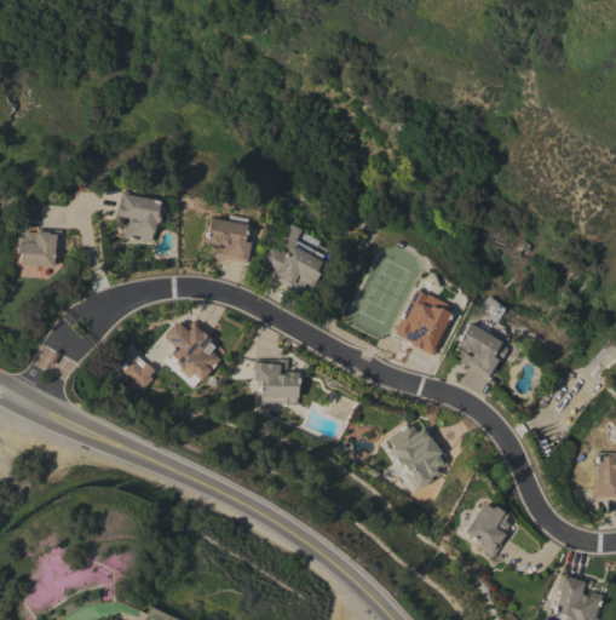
[(153,242),(125,236),(127,223),(130,224),(131,218),(126,217),(125,224),(116,223),(122,190),(140,194),(139,196),(165,201),(161,220),(157,223),(156,233),(154,233),(153,242)]
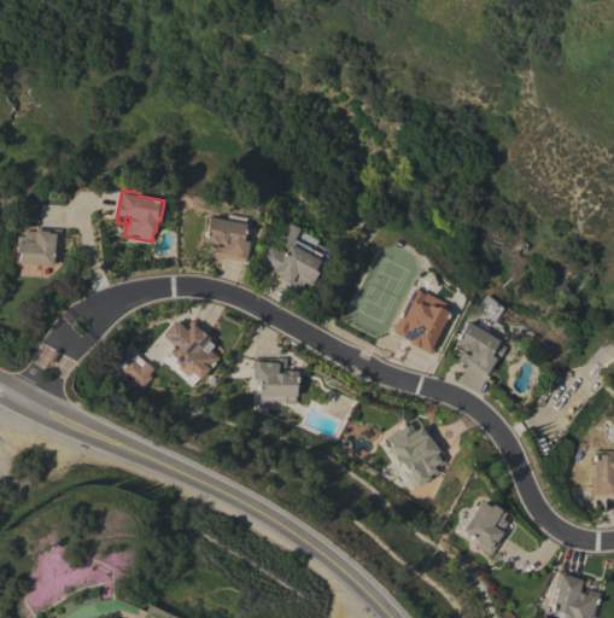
[(211,216),(249,223),(245,240),(251,242),(247,262),(226,257),(226,258),(215,257),(217,246),(224,248),(226,244),(221,243),(220,244),(206,242),(211,216)]
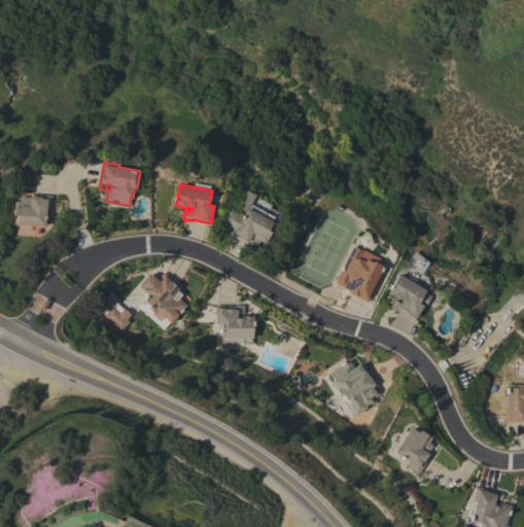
[(274,222),(270,231),(273,232),(266,244),(260,241),(258,245),(250,241),(250,242),(249,242),(248,243),(239,238),(238,239),(230,234),(231,232),(220,225),(231,206),(246,215),(248,212),(239,207),(248,190),(257,195),(249,208),(274,222)]
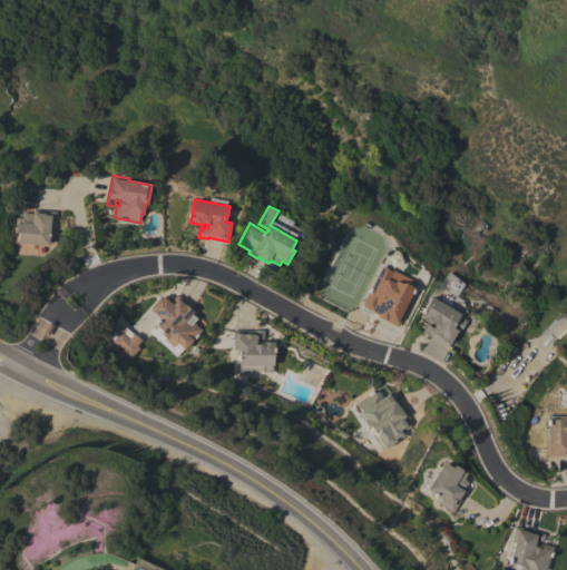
[(20,243),(20,233),(17,232),(18,226),(17,226),(18,217),(25,218),(25,213),(35,214),(36,209),(59,212),(58,227),(52,227),(51,245),(20,243)]
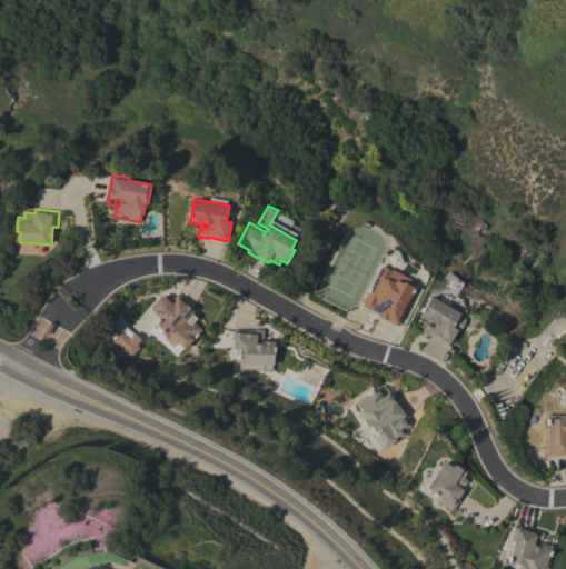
[(378,275),(387,279),(387,278),(396,282),(398,281),(404,283),(405,283),(415,288),(413,291),(414,292),(404,311),(407,312),(399,326),(388,319),(387,320),(380,317),(381,316),(373,311),(376,305),(383,308),(385,305),(379,302),(378,305),(366,298),(378,275)]
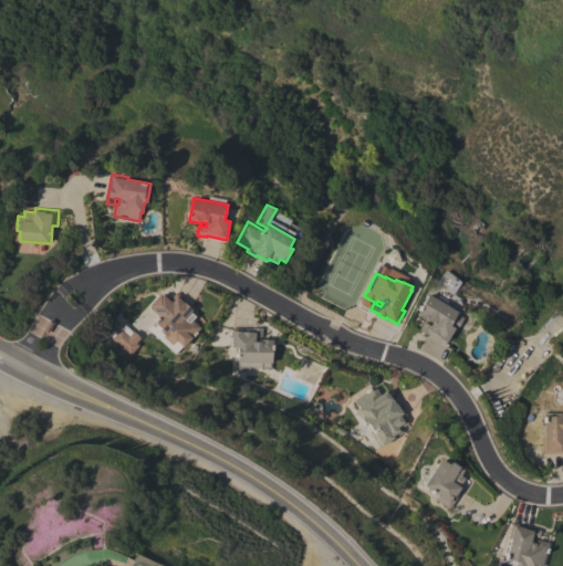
[(178,292),(201,313),(196,318),(191,315),(188,317),(191,321),(193,318),(202,327),(186,346),(179,341),(178,342),(170,335),(168,337),(163,332),(164,331),(162,331),(154,324),(159,318),(158,318),(159,316),(152,308),(153,306),(150,305),(162,294),(163,295),(164,294),(166,295),(167,293),(173,299),(178,292)]
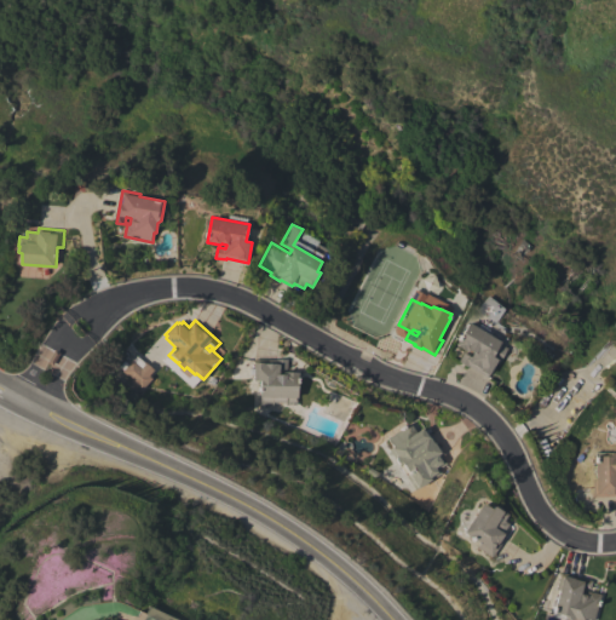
[(471,322),(504,342),(502,344),(510,349),(501,362),(500,361),(491,375),(490,374),(489,377),(471,366),(470,366),(461,361),(466,352),(472,357),(476,352),(471,350),(471,351),(458,344),(471,322)]
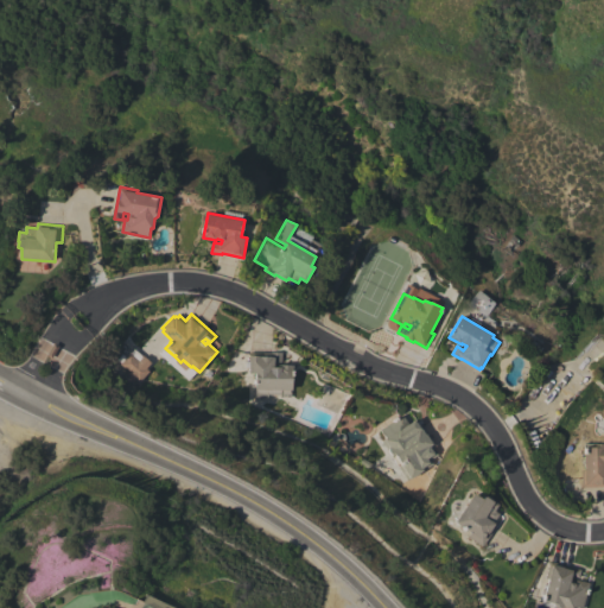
[(148,368),(152,371),(141,381),(139,379),(135,382),(127,375),(131,372),(122,363),(124,362),(120,359),(124,354),(128,358),(135,348),(144,356),(145,355),(153,362),(148,368)]
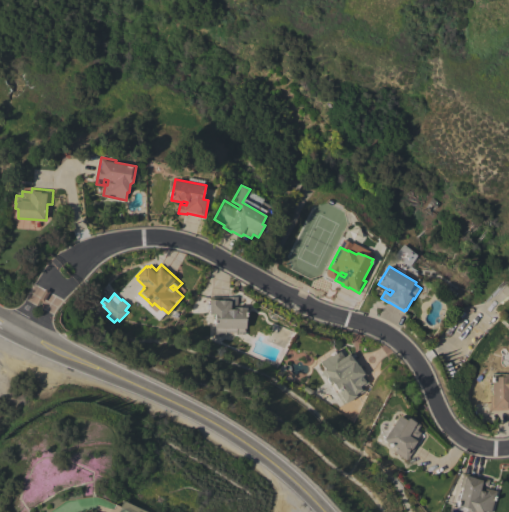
[(217,328),(217,314),(212,314),(212,309),(209,309),(209,304),(213,304),(213,296),(239,297),(239,304),(233,304),(233,309),(236,309),(236,307),(248,307),(248,328),(217,328)]
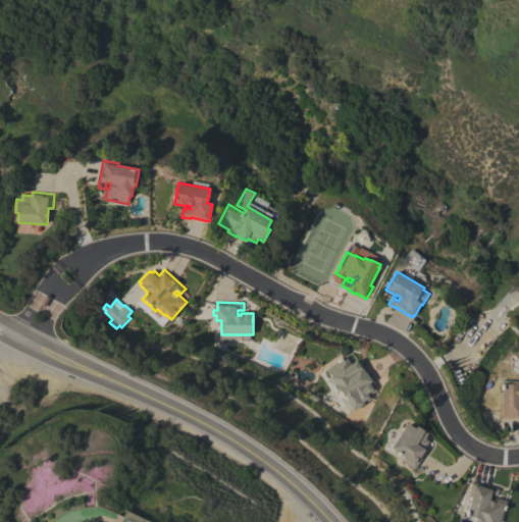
[(348,356),(353,364),(358,360),(362,366),(365,364),(376,382),(374,383),(378,389),(372,395),(374,398),(367,403),(366,403),(353,412),(339,390),(340,390),(336,385),(335,386),(330,378),(332,377),(332,376),(333,375),(328,369),(348,356)]
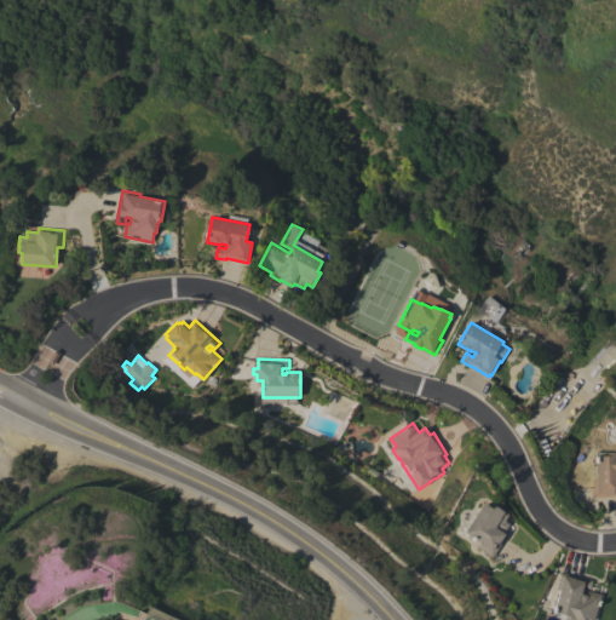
[(615,495),(596,497),(594,478),(598,478),(598,460),(597,460),(597,463),(593,463),(593,461),(592,461),(592,454),(597,454),(597,453),(598,453),(615,452),(615,495)]
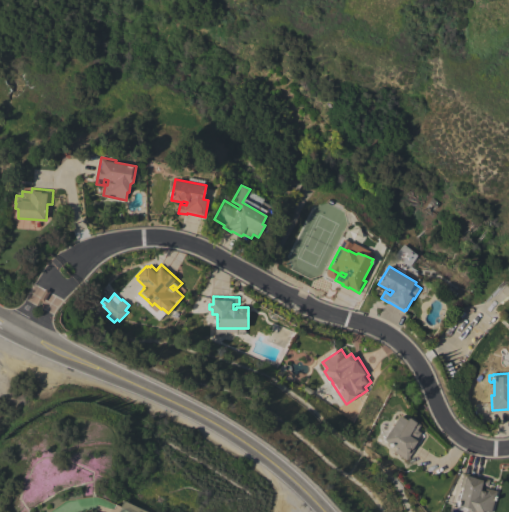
[(400,415),(408,420),(410,417),(422,425),(418,430),(422,432),(417,440),(420,442),(409,460),(396,452),(399,448),(385,439),(400,415)]
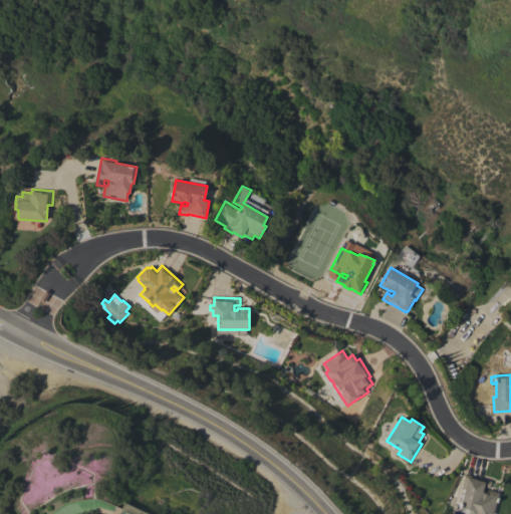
[(493,481),(491,488),(485,486),(484,492),(489,493),(490,490),(500,493),(495,513),(486,512),(485,513),(478,513),(471,512),(471,513),(461,510),(466,489),(463,488),(466,477),(466,474),(473,476),(493,481)]
